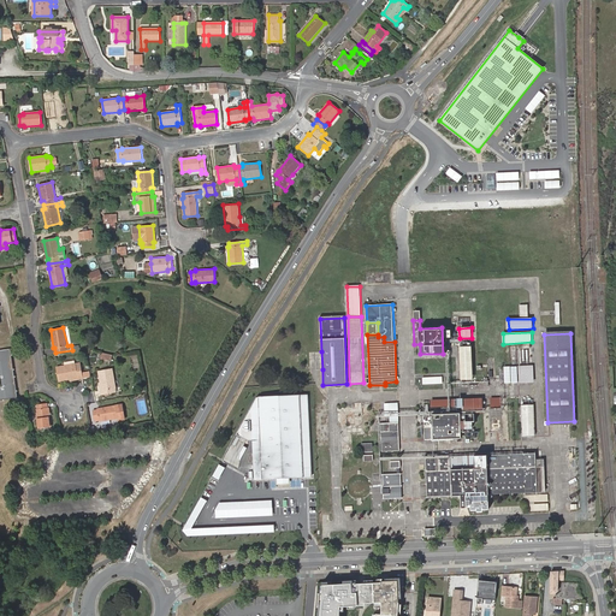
[(474,379),(472,347),(460,347),(461,380),(474,379)]
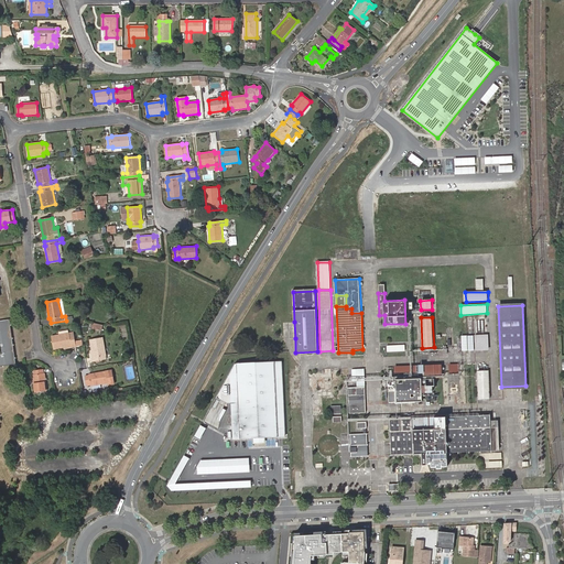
[(0,365),(15,364),(10,318),(0,320),(0,365)]
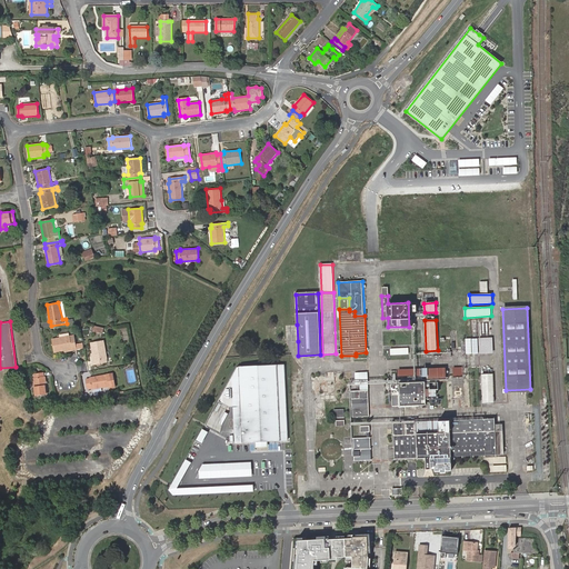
[(76,350),(73,335),(52,339),(56,352),(65,350),(65,352),(76,350)]
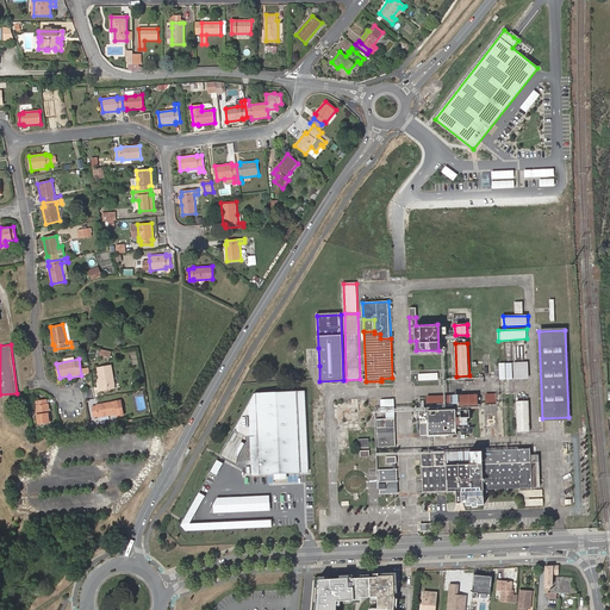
[(529,379),(528,363),(515,363),(515,379),(529,379)]
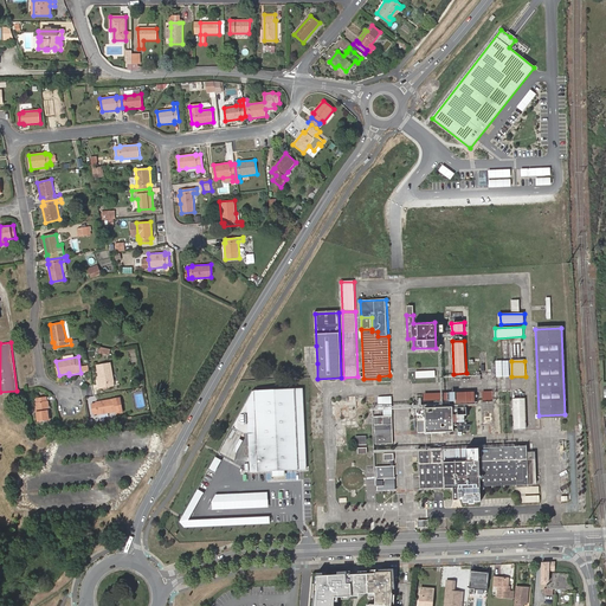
[(111,363),(96,366),(98,375),(96,376),(98,388),(114,385),(114,382),(115,381),(111,363)]
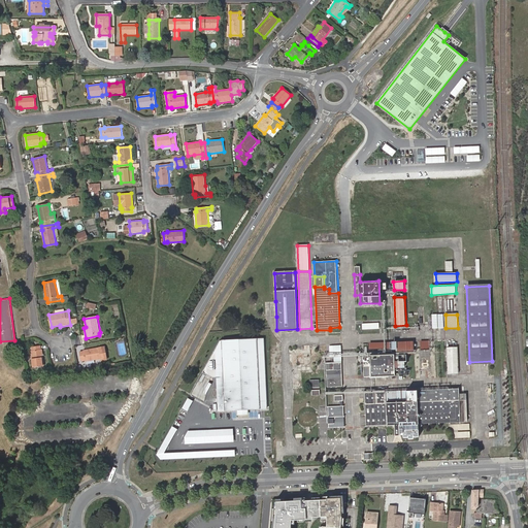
[(269,408),(266,338),(221,340),(204,371),(211,375),(217,376),(219,409),(269,408)]
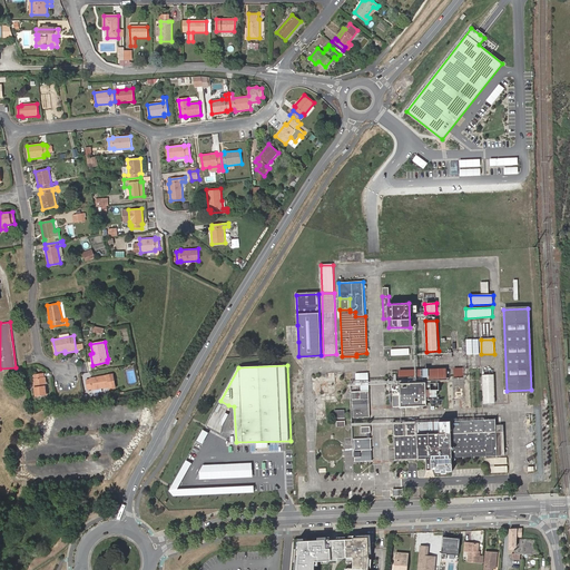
[(463,377),(463,367),(454,369),(454,379),(463,377)]
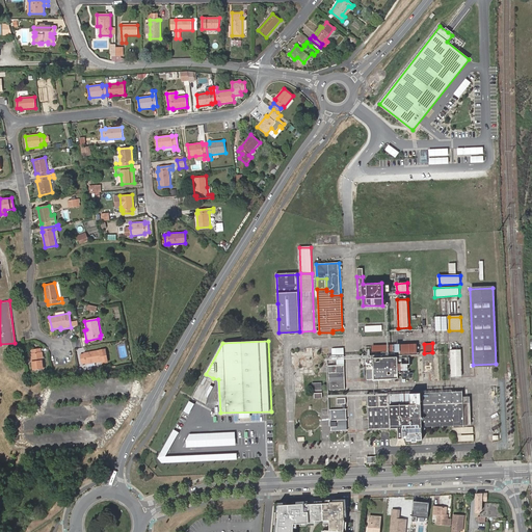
[(451,376),(462,376),(460,343),(450,343),(451,376)]
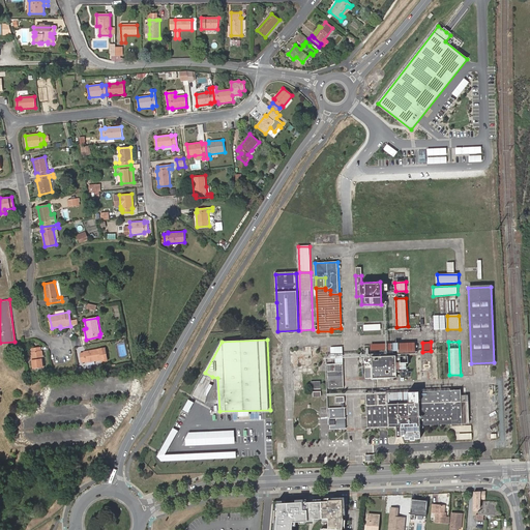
[(398,350),(398,356),(415,355),(415,343),(363,345),(363,351),(371,351),(371,350),(385,350),(386,351),(398,350)]
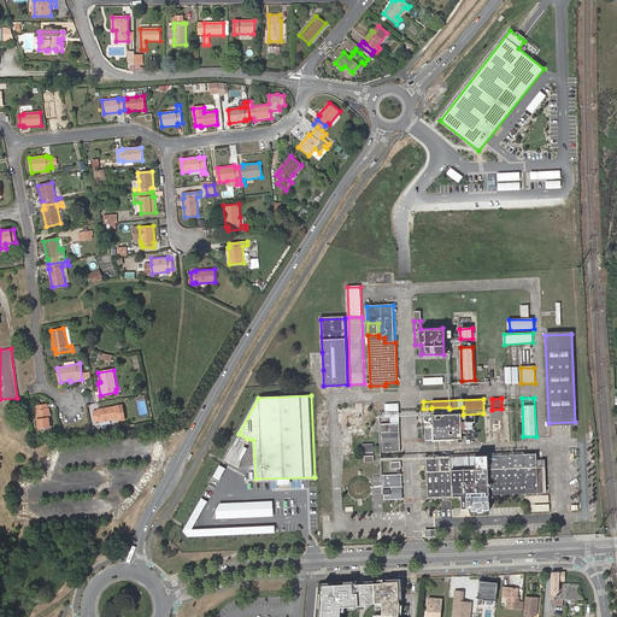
[(37,410),(36,410),(39,429),(52,427),(50,409),(48,409),(47,404),(36,405),(37,410)]
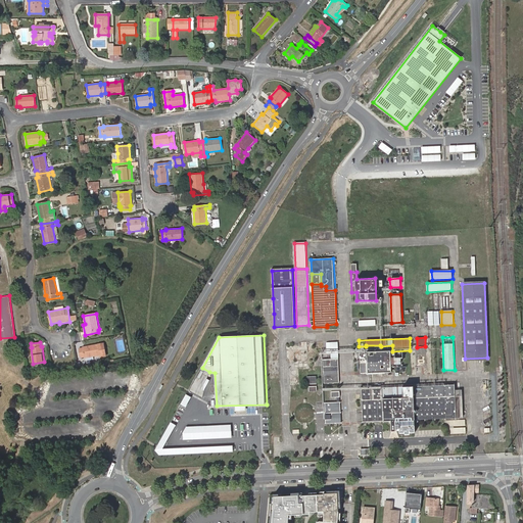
[(330,342),(331,354),(331,358),(338,358),(338,342),(330,342)]
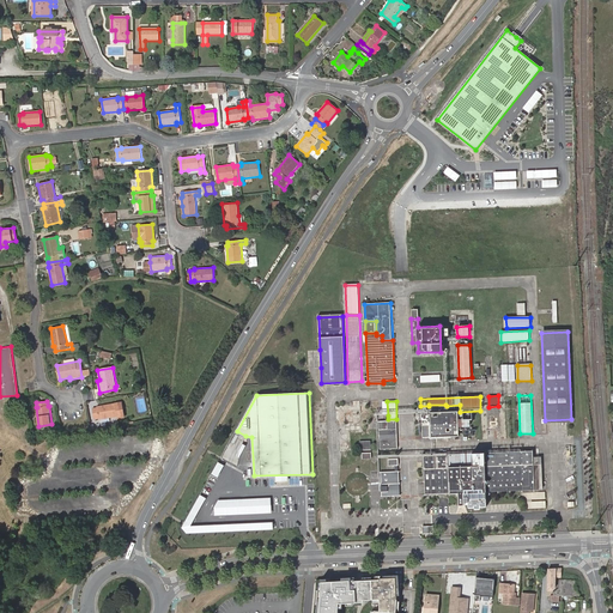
[(123,418),(121,402),(97,406),(97,407),(92,408),(95,419),(98,418),(99,419),(117,417),(117,418),(123,418)]
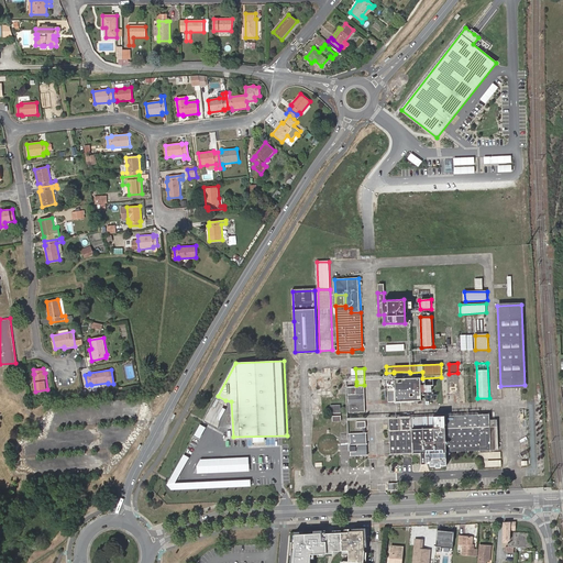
[(421,400),(421,377),(388,379),(388,401),(395,401),(421,400)]
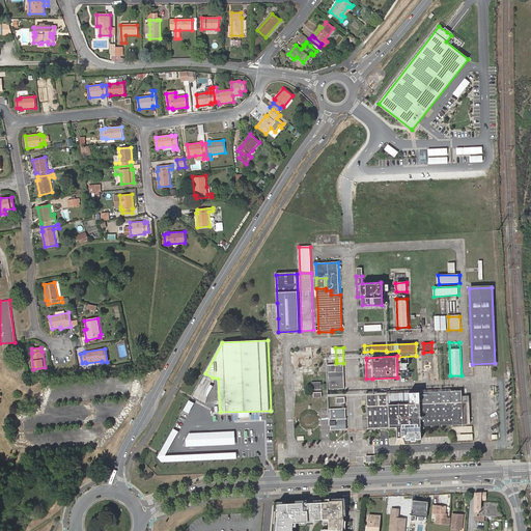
[(344,388),(343,364),(328,365),(329,389),(344,388)]
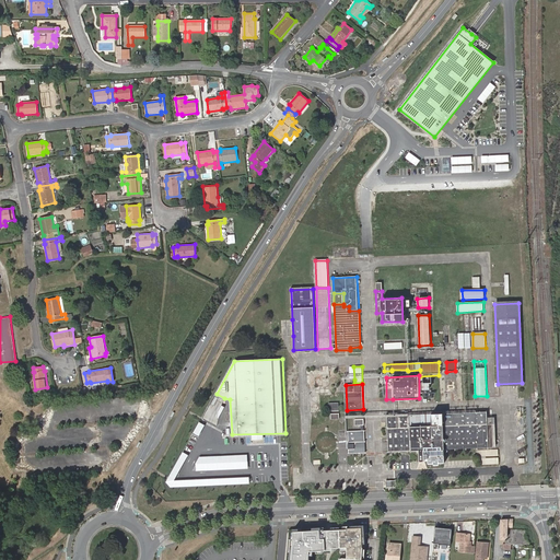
[(488,447),(487,418),(487,412),(421,415),(421,427),(410,427),(409,415),(387,416),(388,452),(419,450),(420,462),(428,462),(428,464),(432,464),(433,466),(439,465),(439,464),(444,463),(444,448),(488,447)]
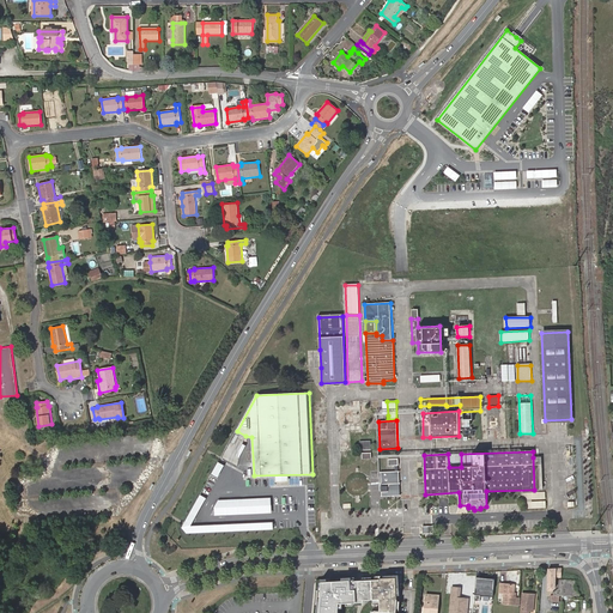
[(461,454),(448,454),(449,467),(461,467),(461,454)]
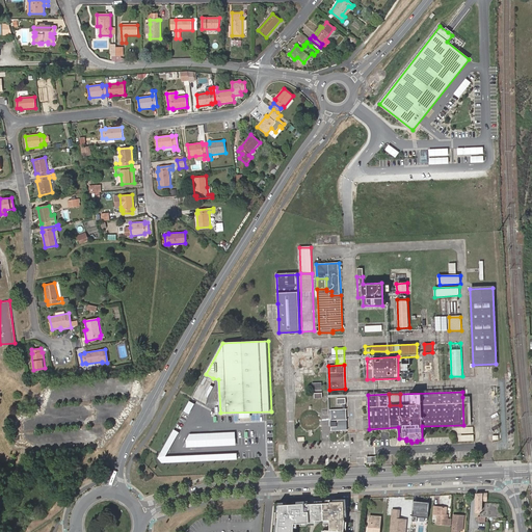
[(347,430),(346,409),(330,409),(330,430),(347,430)]
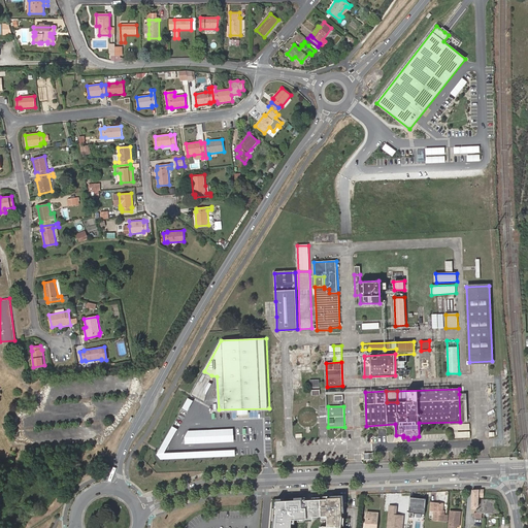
[(450,437),(469,438),(469,424),(451,424),(450,437)]
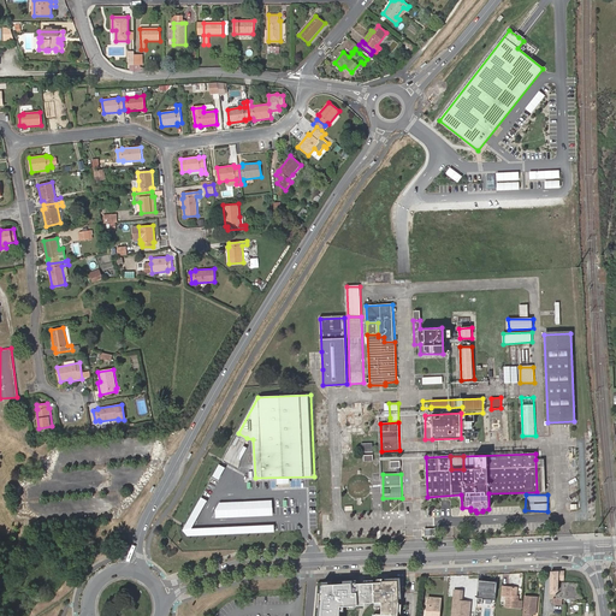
[(555,572),(550,572),(550,581),(549,593),(554,594),(557,592),(557,582),(556,582),(556,580),(563,581),(563,572),(555,572)]
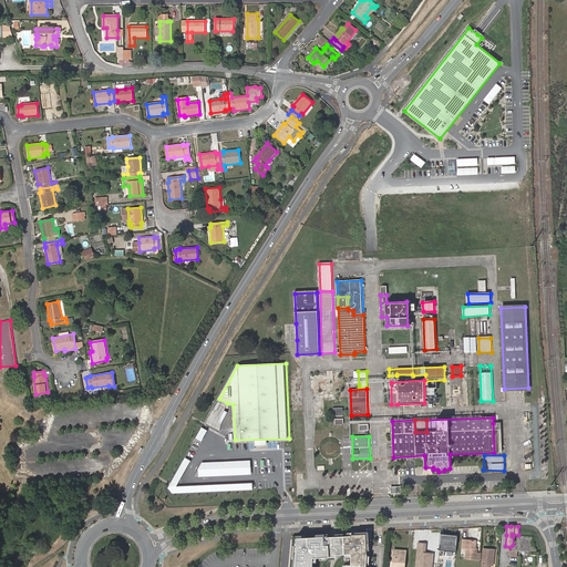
[(456,557),(457,534),(452,534),(452,536),(441,535),(439,555),(456,557)]
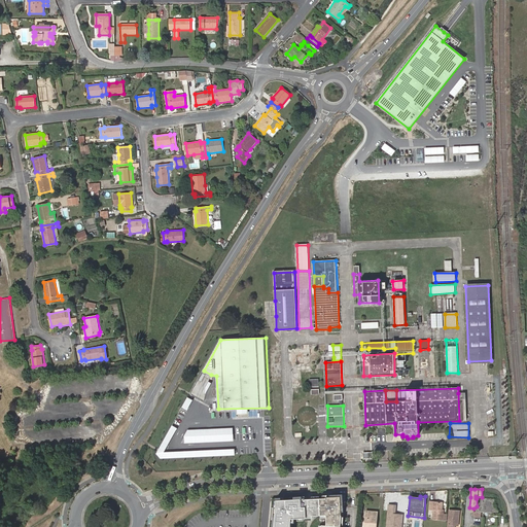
[(337,526),(339,516),(338,497),(299,499),(299,497),(290,497),(290,500),(277,500),(277,498),(271,498),(269,526),(286,526),(288,520),(294,520),(294,521),(301,521),(302,519),(303,519),(303,518),(309,519),(309,516),(323,516),(323,526),(319,526),(318,526),(337,526)]
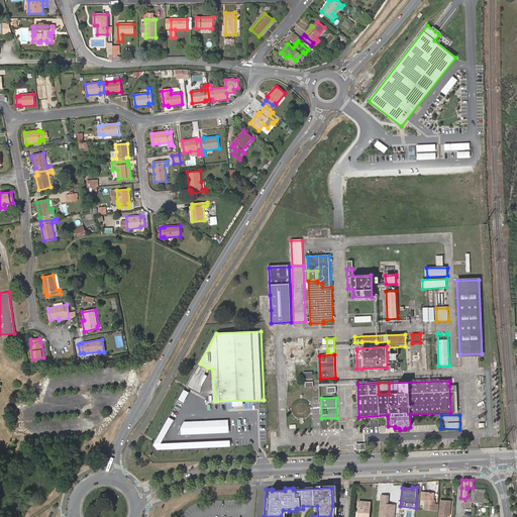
[(486,492),(474,491),(473,502),(485,504),(486,492)]
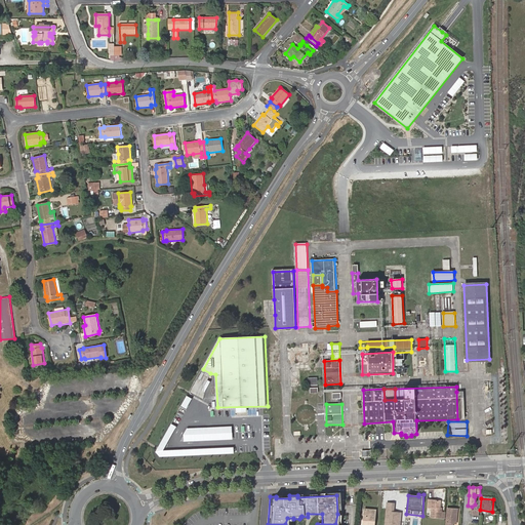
[(401,524),(403,512),(395,512),(396,503),(388,502),(386,524),(401,524)]
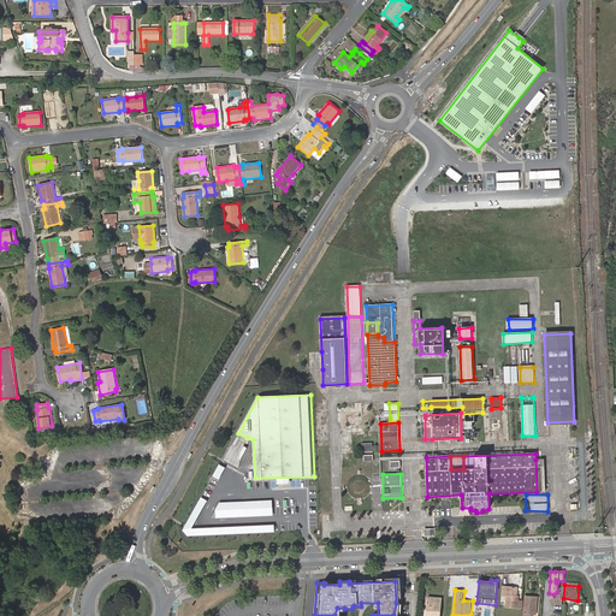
[(426,615),(438,615),(440,599),(428,598),(426,615)]
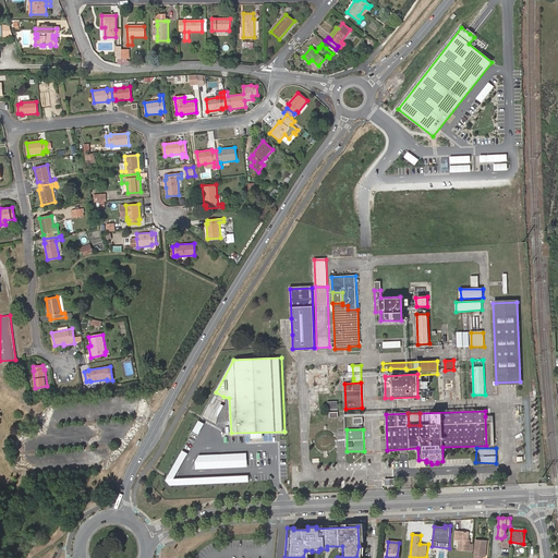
[(486,542),(475,542),(474,557),(481,557),(482,557),(485,557),(486,542)]
